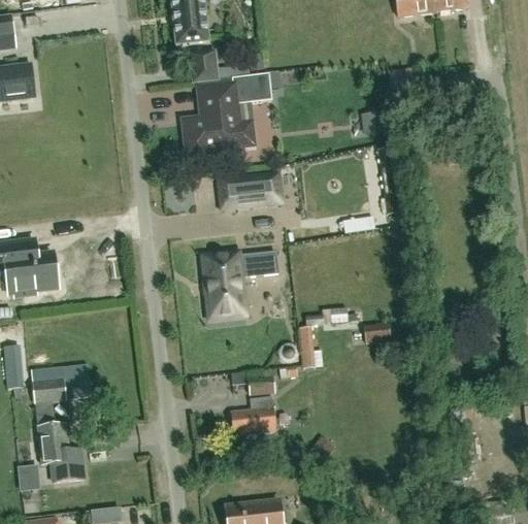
[(170,0),(175,44),(209,40),(204,0),(170,0)]
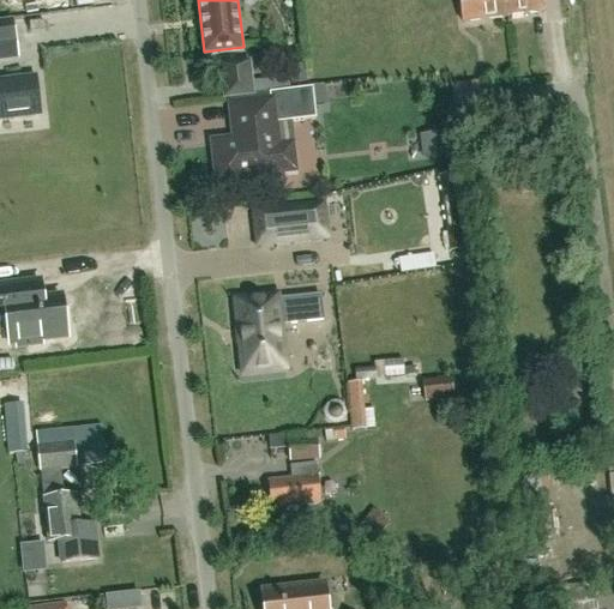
[(507,12),(505,0),(459,0),(462,19),(506,13),(506,12),(507,12)]
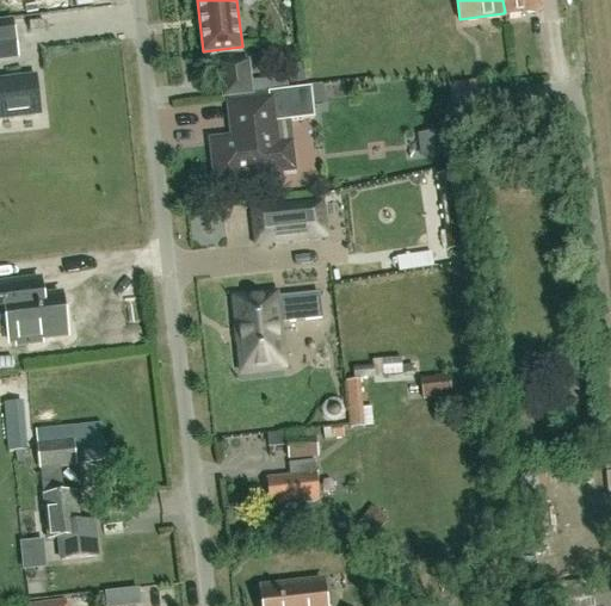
[(503,0),(505,12),(542,8),(541,0),(503,0)]
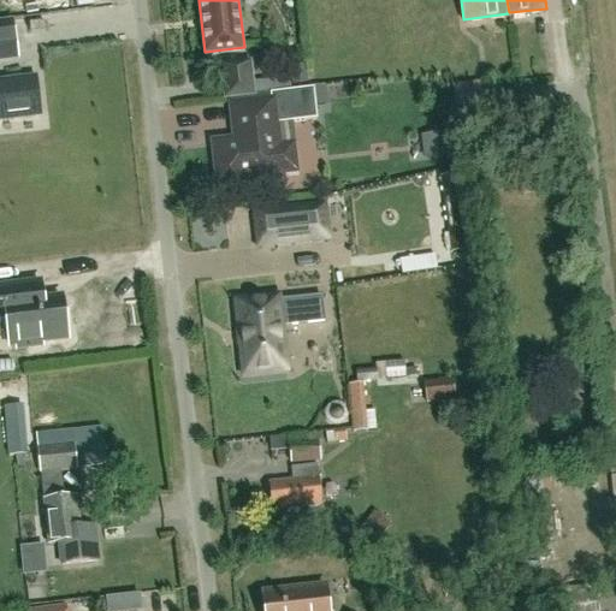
[(289,75),(253,78),(250,58),(220,61),(224,95),(254,92),(254,89),(290,85),(289,75)]
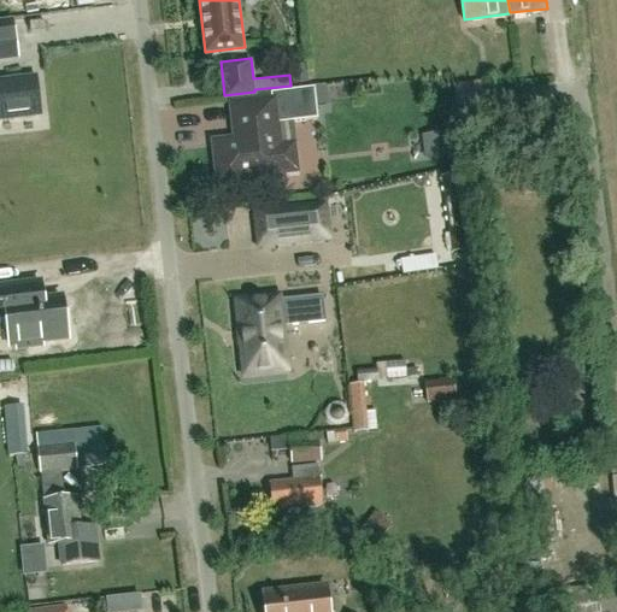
[(0,117),(41,113),(36,74),(0,77),(0,117)]
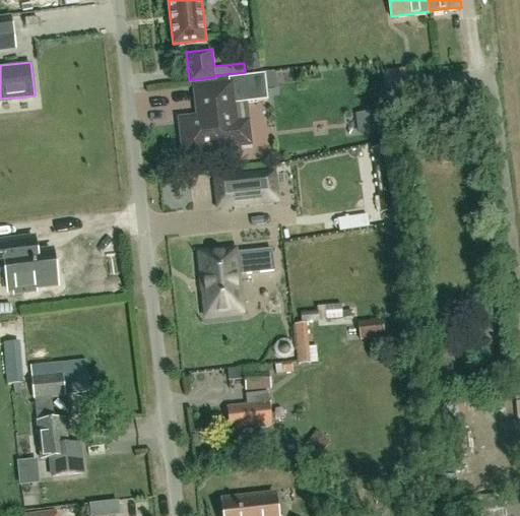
[(382,68),(384,85),(386,101),(410,98),(406,65),(382,68)]
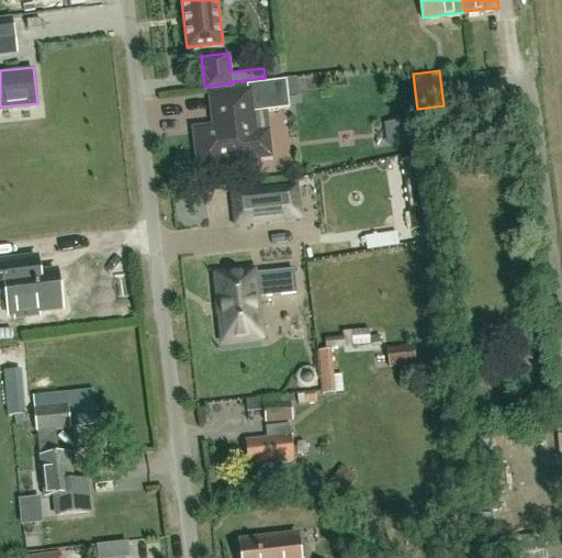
[(294,108),(292,79),(255,81),(257,111),(294,108)]
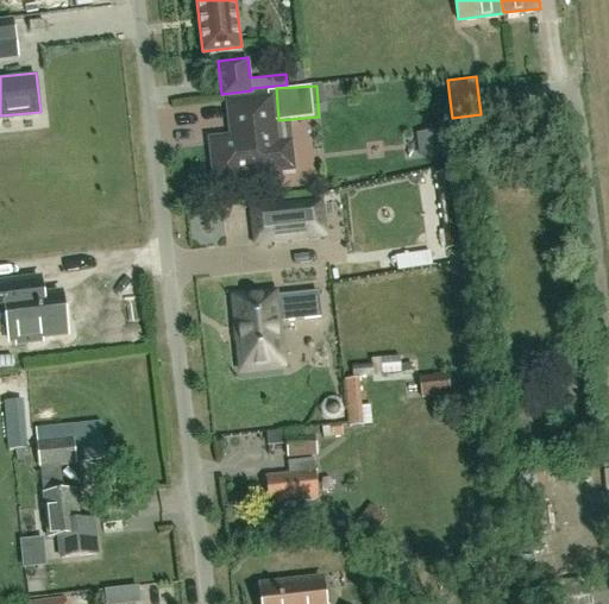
[(232,140),(227,137),(212,138),(217,178),(278,171),(269,96),(230,101),(233,131),(237,134),(232,140)]
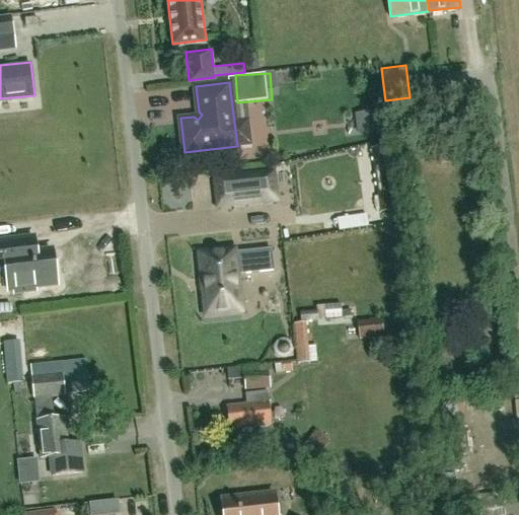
[(390,211),(382,146),(372,147),(380,212),(390,211)]
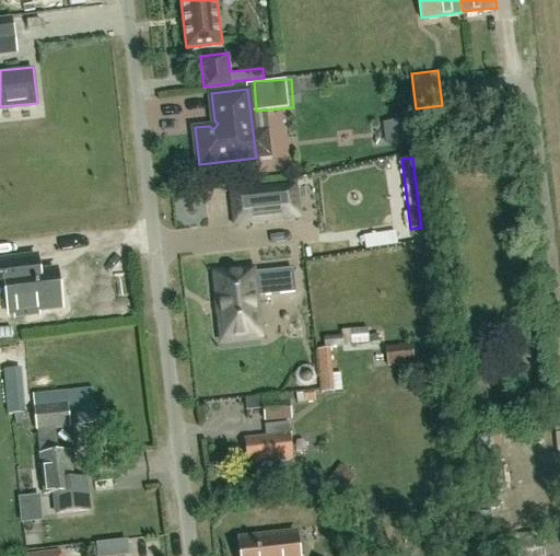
[(295,180),(230,187),(233,220),(299,213),(295,180)]
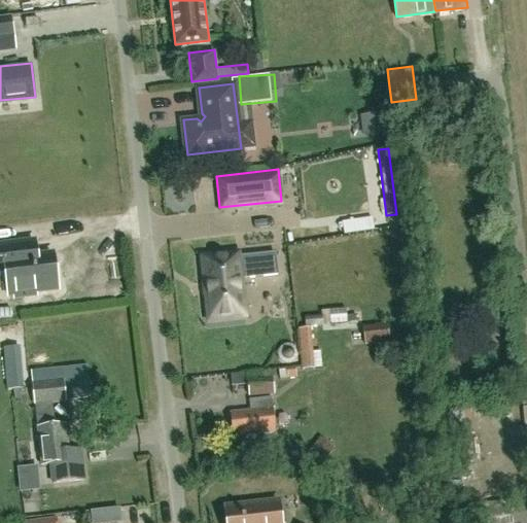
[(13,291),(13,295),(36,292),(36,288),(59,285),(55,251),(15,256),(13,243),(0,244),(0,276),(4,276),(6,292),(13,291)]
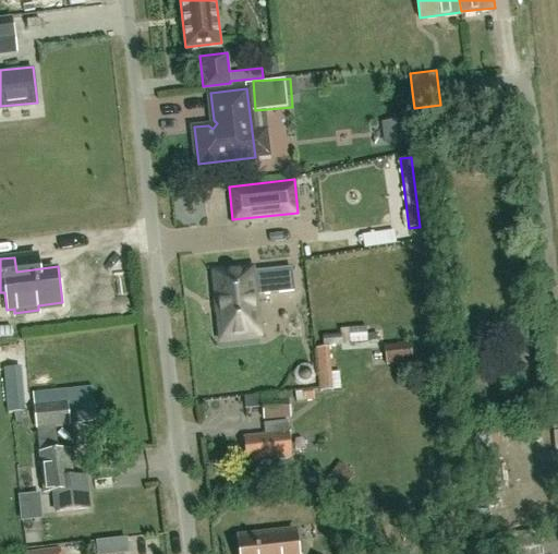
[(252,266),(215,271),(221,335),(258,332),(254,285),(264,284),(264,291),(293,288),(291,265),(252,269),(252,266)]
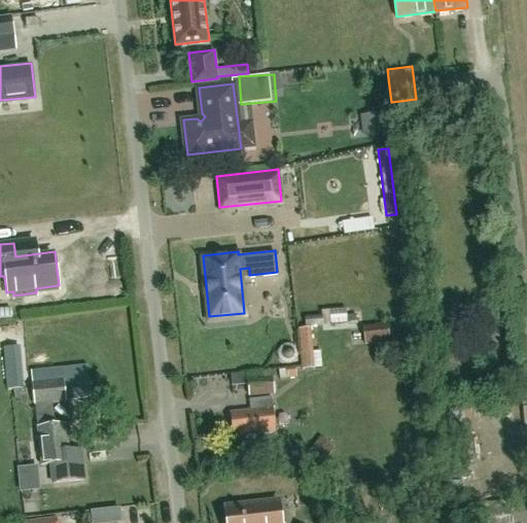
[(330,321),(347,320),(347,312),(346,306),(329,307),(330,321)]
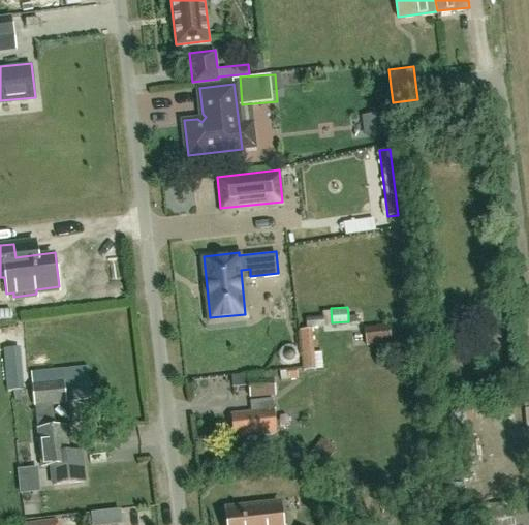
[(400,338),(398,320),(389,321),(364,325),(366,342),(393,339),(400,338)]
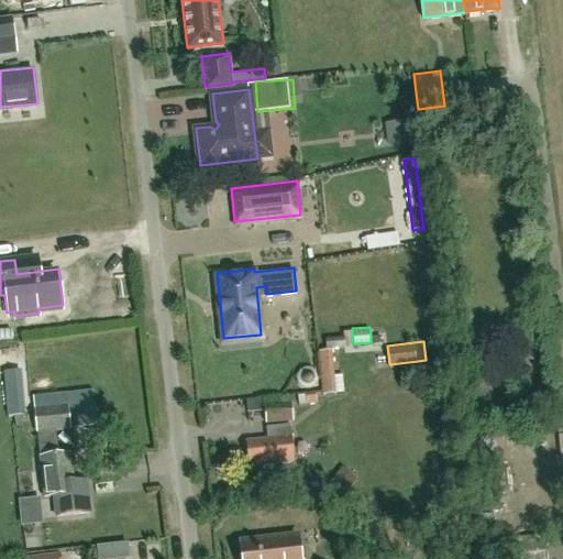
[(319,349),(323,393),(343,391),(341,373),(334,374),(332,348),(319,349)]
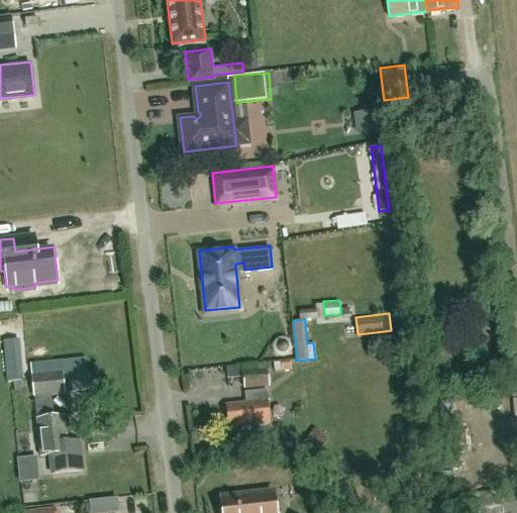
[(79,440),(67,441),(65,414),(54,415),(52,393),(64,392),(61,358),(31,362),(40,453),(49,453),(52,471),(82,468),(79,440)]
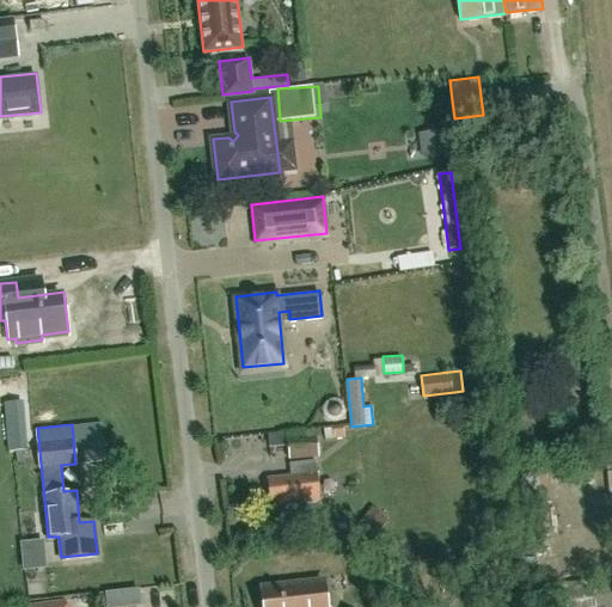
[(343,424),(323,427),(324,437),(344,435),(343,424)]
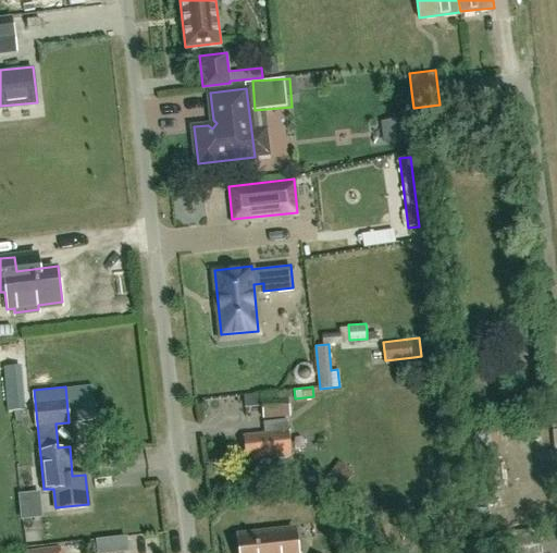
[(261,392),(261,393),(244,394),(245,402),(262,401),(263,416),(289,414),(288,396),(288,389),(282,389),(282,391),(261,392)]
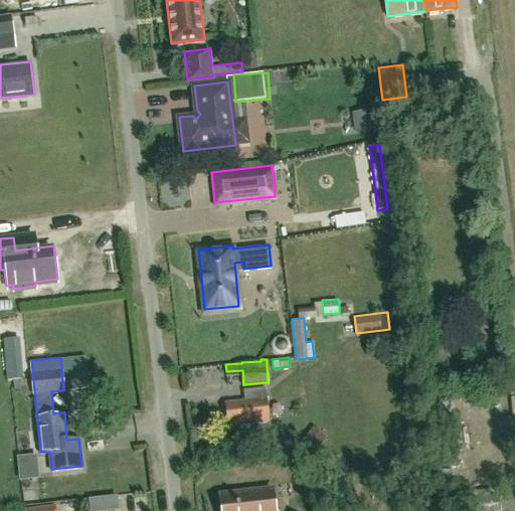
[(227,424),(269,419),(265,386),(243,388),(244,398),(225,400),(227,424)]
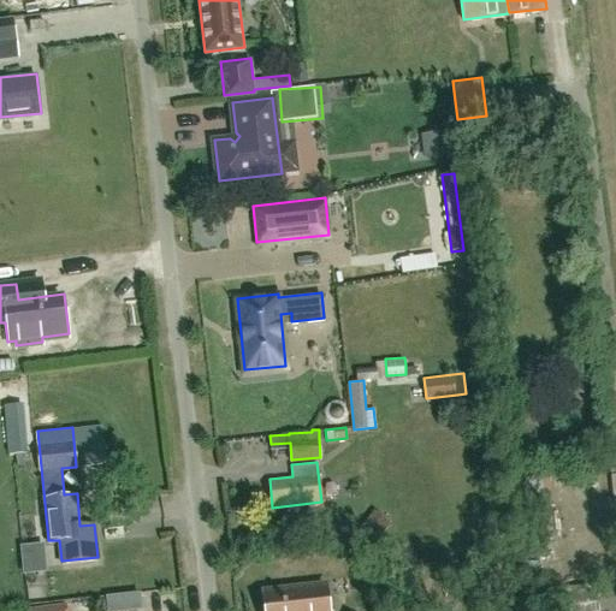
[(264,592),(265,610),(327,610),(325,585),(264,592)]
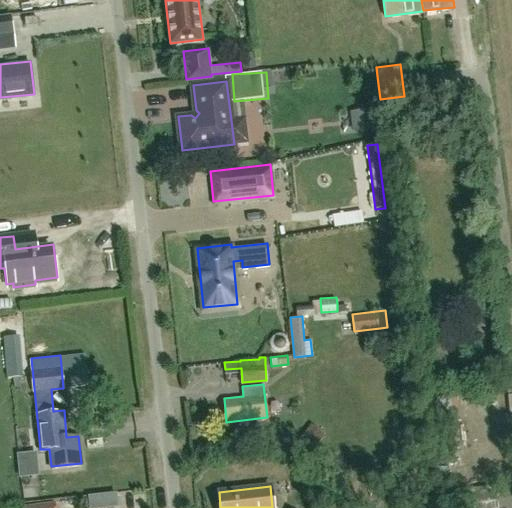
[(472,491),(474,507),(498,507),(496,488),(472,491)]
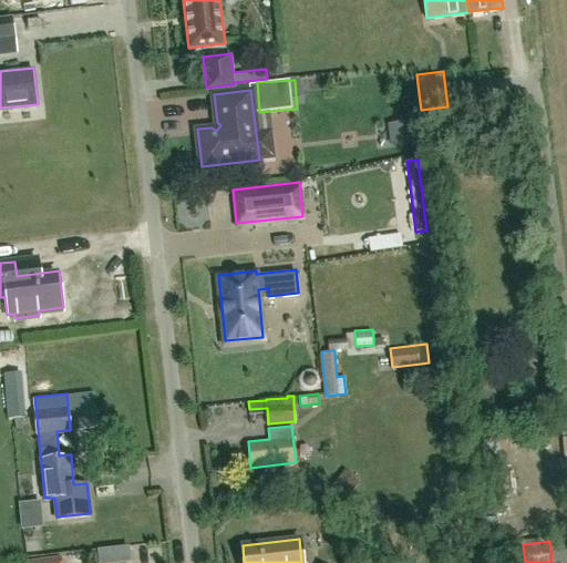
[(100,546),(101,561),(127,558),(126,544),(100,546)]
